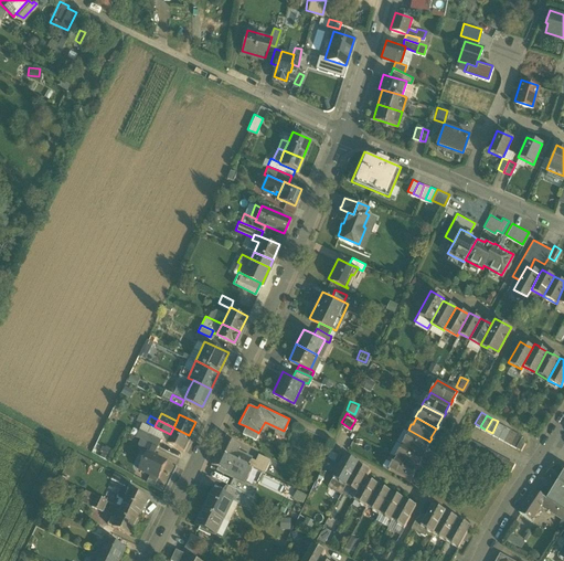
[(504,424),(498,422),(498,421),(492,433),(498,436),(504,424)]
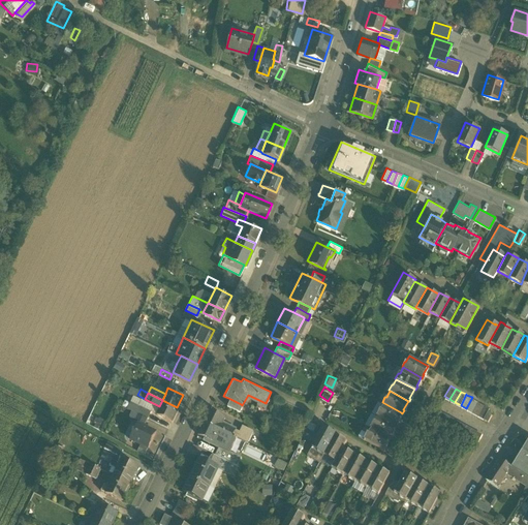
[(472,397),(466,408),(471,411),(477,400),(472,397)]
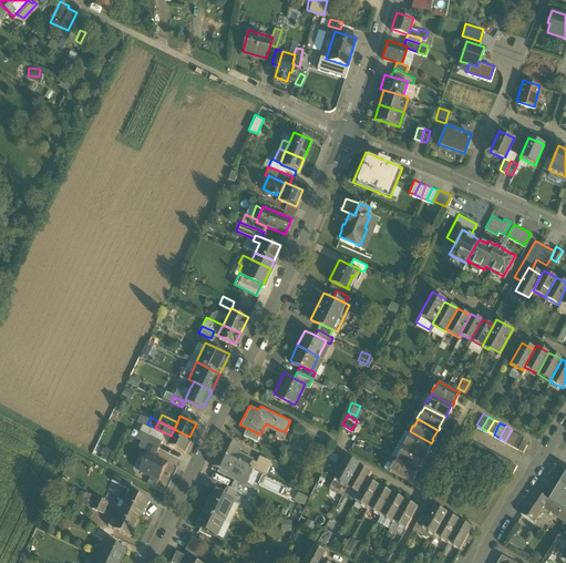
[(258,433),(245,427),(243,432),(256,439),(258,433)]
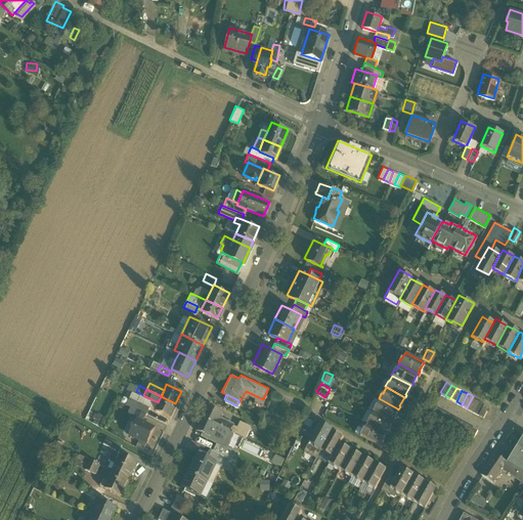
[(175,403),(161,396),(158,402),(155,407),(169,415),(175,403)]
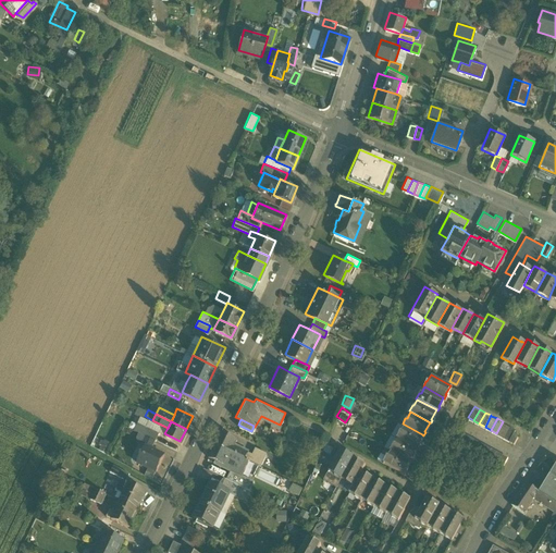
[(508,425),(503,421),(496,433),(502,437),(508,425)]
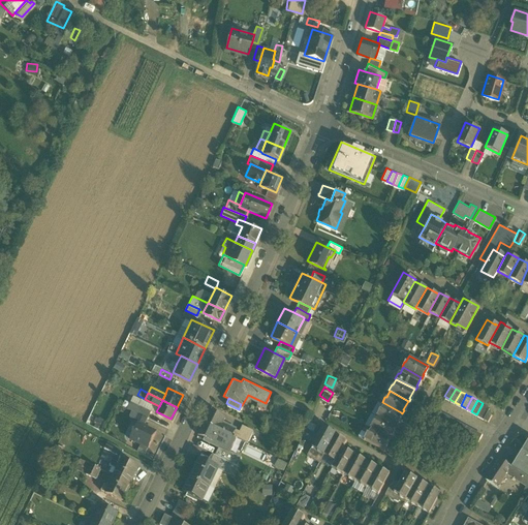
[(150,408),(138,403),(134,410),(136,411),(147,415),(150,408)]
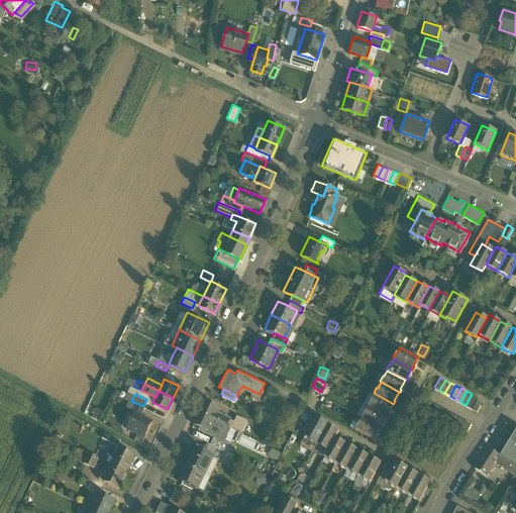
[(392,403),(375,394),(371,399),(370,399),(367,404),(386,415),(387,415),(389,412),(388,411),(392,403)]
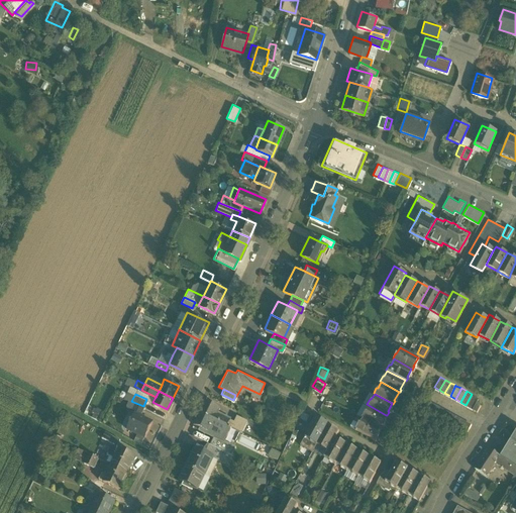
[(472,394),(466,405),(472,408),(475,401),(477,397),(472,394)]
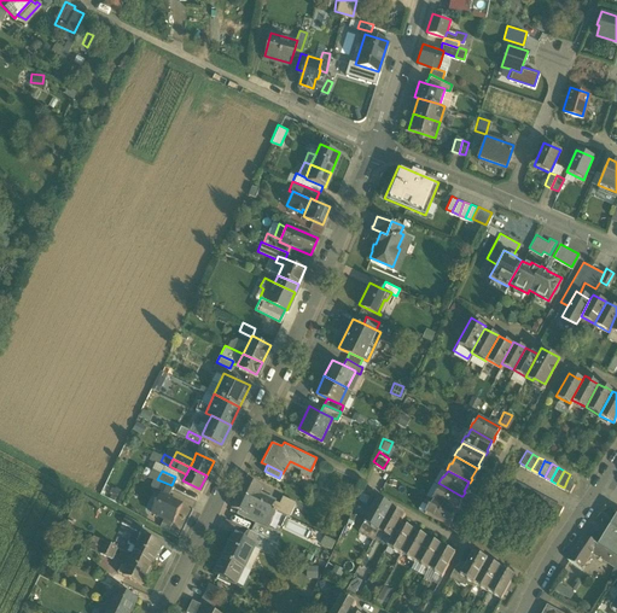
[(262,484),(244,476),(237,490),(255,498),(258,491),(262,484)]
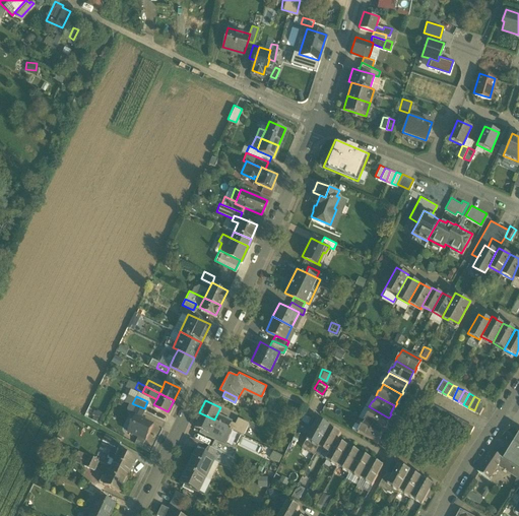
[(431,400),(425,410),(431,413),(436,403),(431,400)]
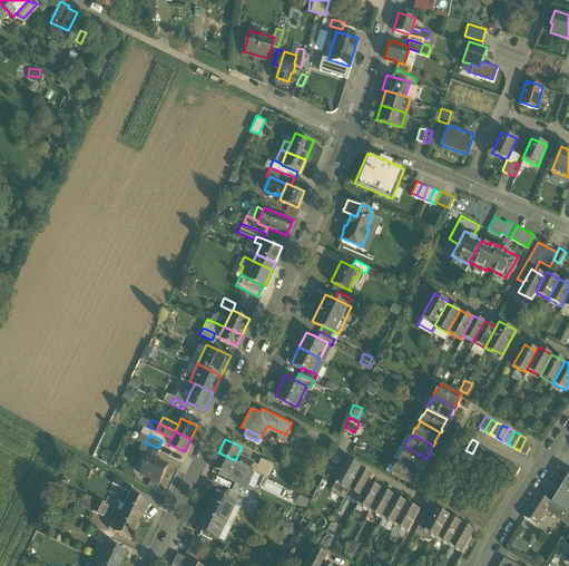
[(483,446),(478,442),(472,454),(478,457),(483,446)]
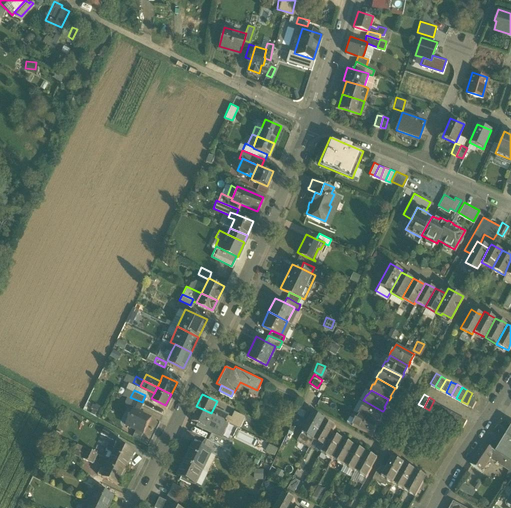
[(471,406),(475,399),(470,397),(467,404),(471,406)]
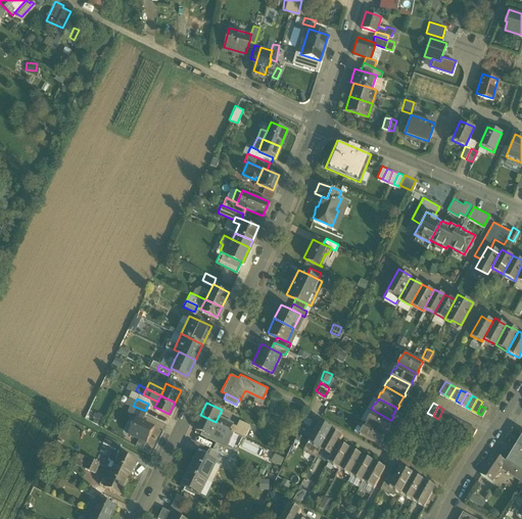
[(145,411),(135,407),(132,414),(135,416),(141,419),(145,411)]
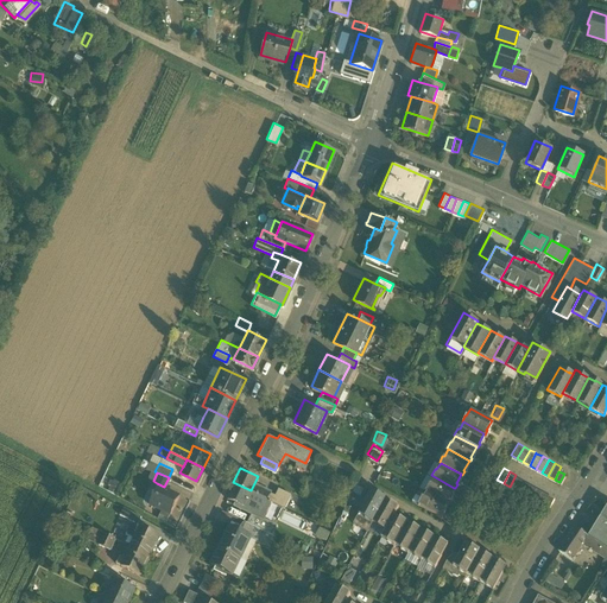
[(516,475),(510,487),(516,490),(522,478),(516,475)]
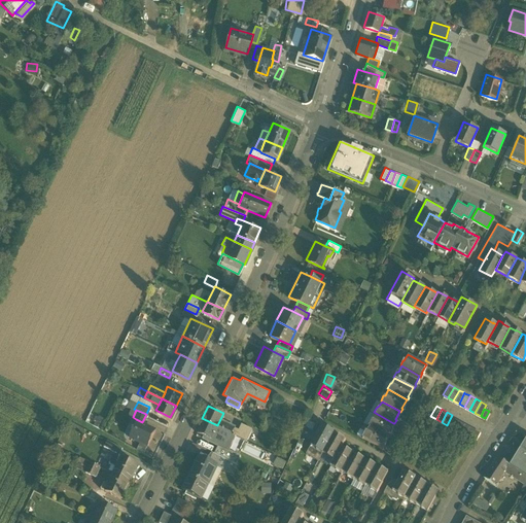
[(393,423),(375,413),(372,419),(371,419),(367,424),(387,434),(388,436),(389,432),(388,431),(393,423)]
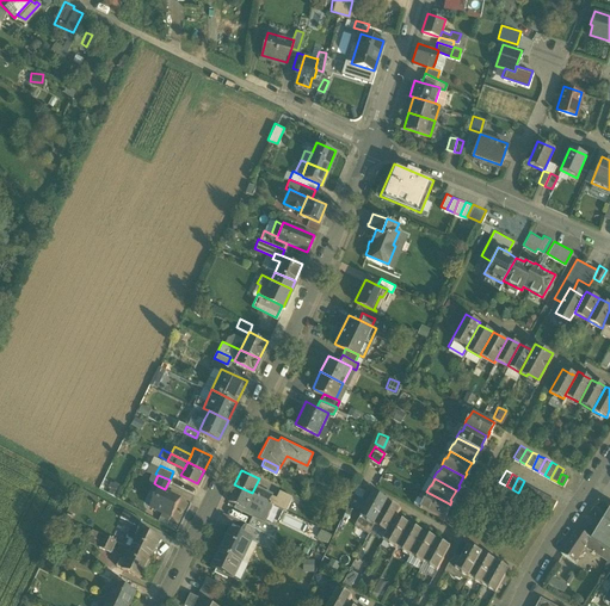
[(524,481),(518,493),(524,496),(531,484),(524,481)]
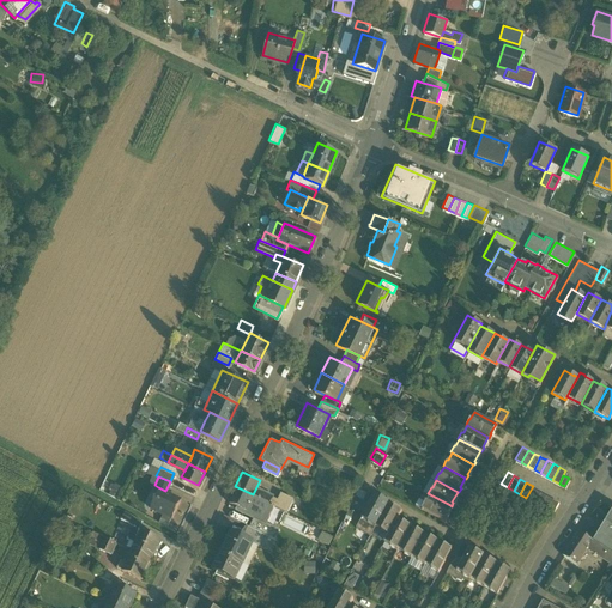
[(253,494),(235,486),(229,500),(236,504),(235,506),(242,509),(242,508),(244,509),(243,510),(253,515),(253,516),(265,522),(270,511),(268,510),(271,505),(272,506),(273,504),(268,502),(253,494)]
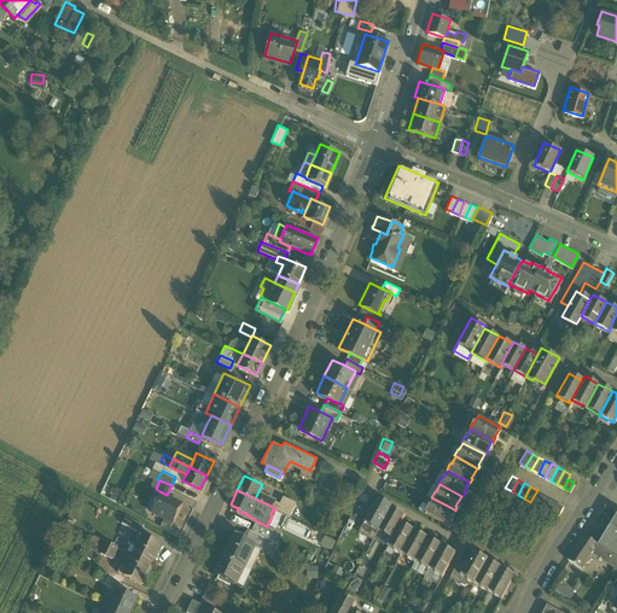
[(537,490),(530,502),(537,506),(543,494),(537,490)]
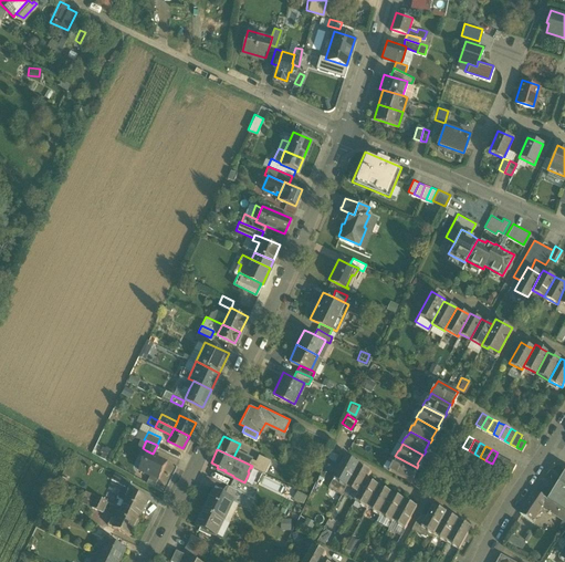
[(153,454),(146,450),(138,467),(157,476),(165,459),(153,454)]
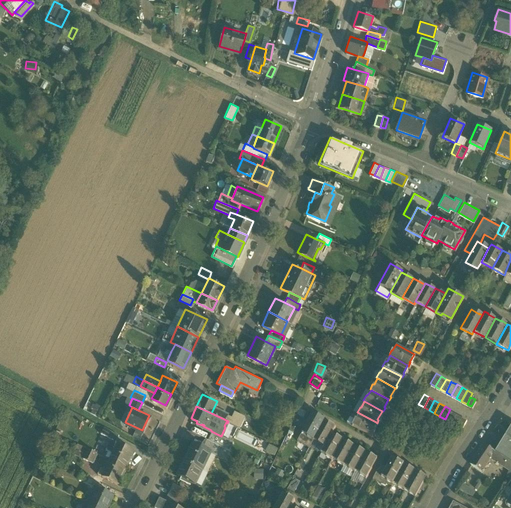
[(227,413),(214,407),(211,413),(224,419),(227,413)]
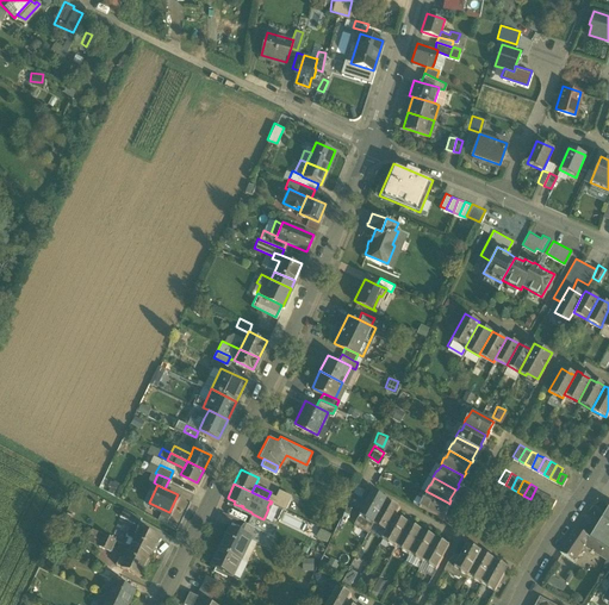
[(275,494),(271,492),(267,499),(272,501),(285,507),(291,493),(279,487),(275,494)]
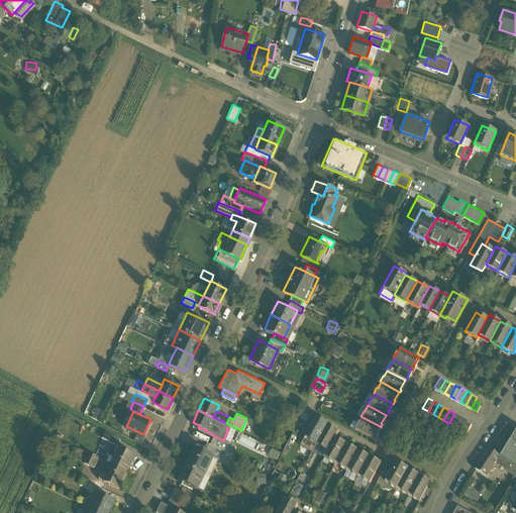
[(454,413),(449,423),(454,426),(459,416),(454,413)]
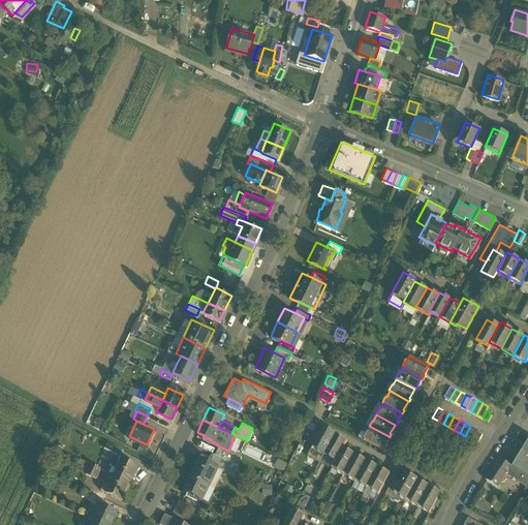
[(321,426),(306,453),(318,460),(322,452),(333,433),(334,432),(328,429),(328,430),(321,426)]
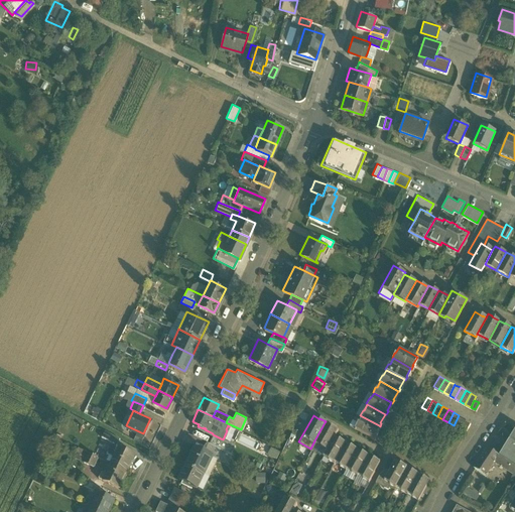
[(379,425),(361,415),(358,421),(357,421),(354,426),(374,437),(375,434),(374,433),(379,425)]
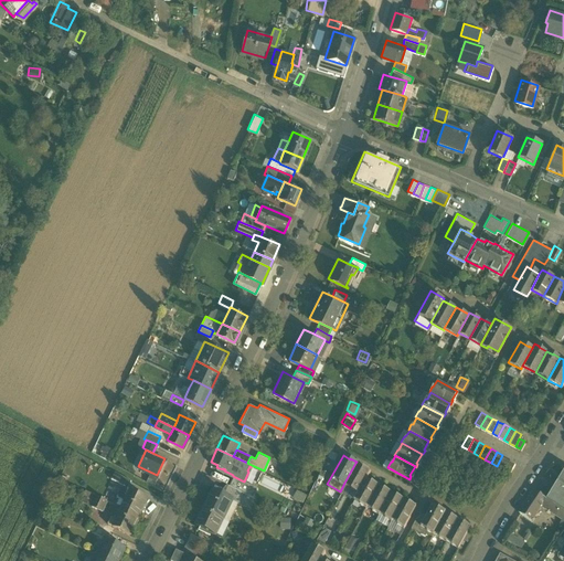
[(502,455),(497,466),(502,469),(509,458),(502,455)]
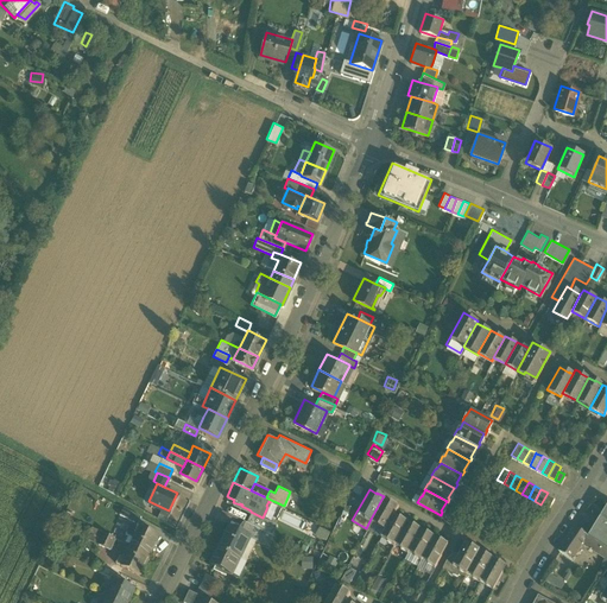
[(548,493),(541,505),(547,507),(554,496),(548,493)]
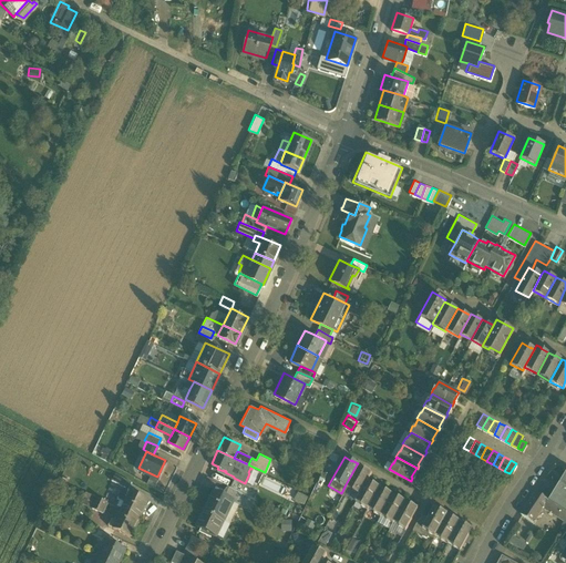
[(363,468),(357,464),(346,484),(352,488),(351,489),(358,493),(366,479),(370,470),(364,467),(363,468)]
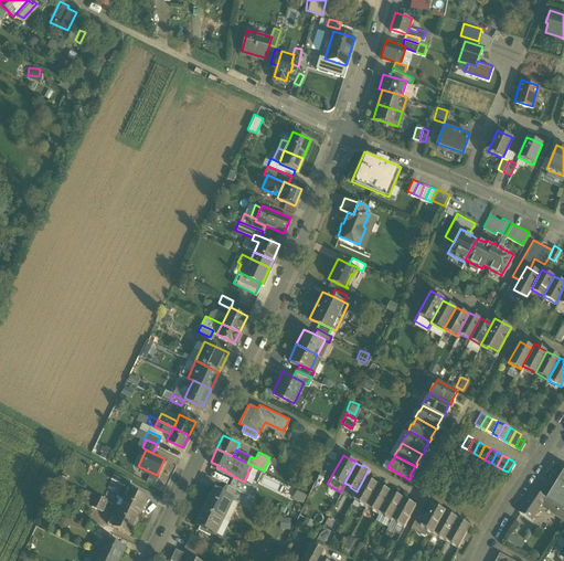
[(129,478),(118,472),(114,478),(126,485),(129,478)]
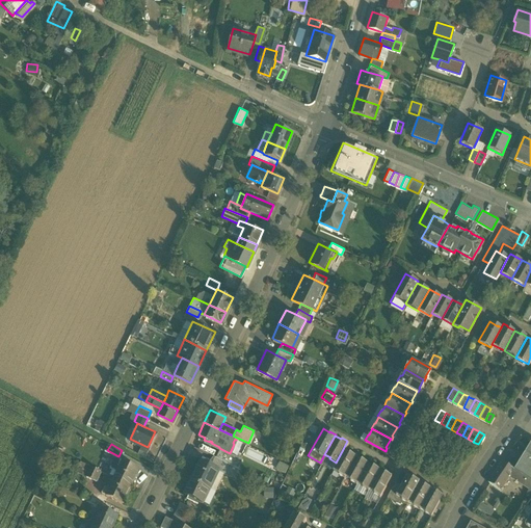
[(348,452),(343,449),(336,463),(333,468),(338,471),(338,472),(344,476),(344,474),(354,455),(355,454),(349,451),(348,452)]
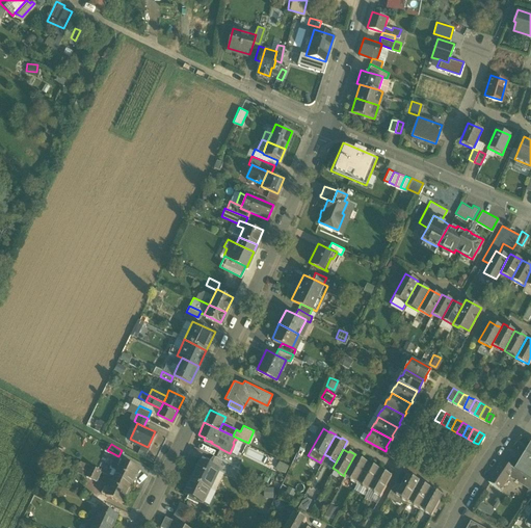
[(240,460),(218,450),(215,455),(237,466),(240,460)]
